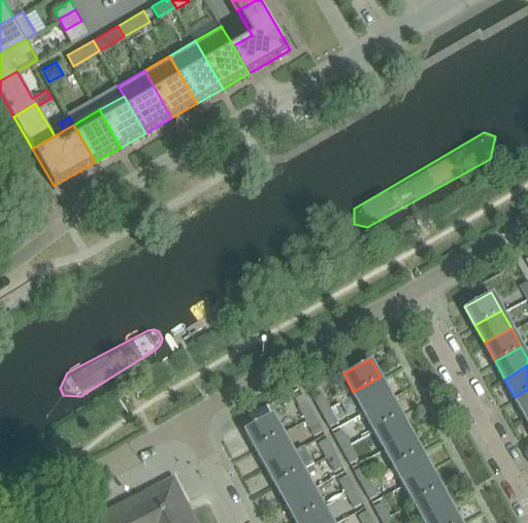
[(363,411),(391,395),(381,377),(353,392),(363,411)]
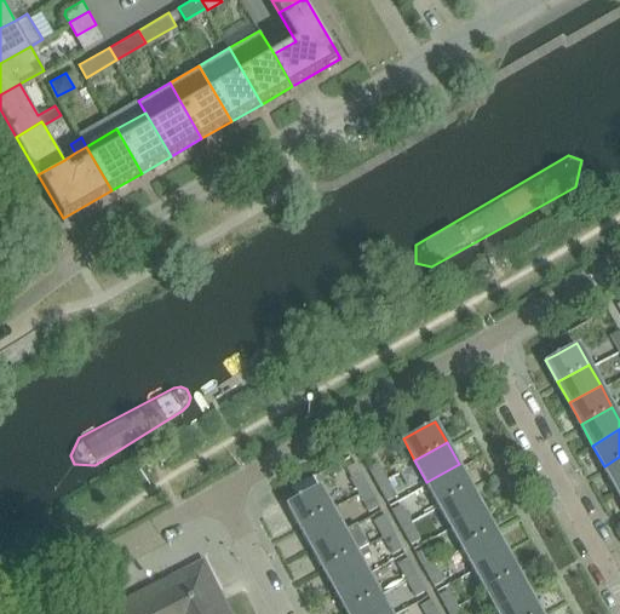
[(619,457),(604,466),(616,488),(619,485),(619,457)]
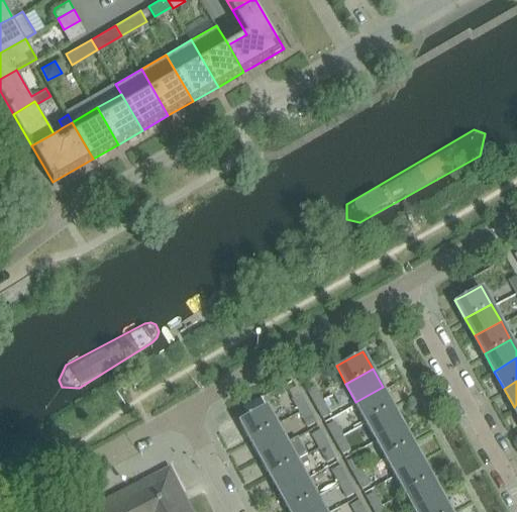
[(307,387),(315,401),(322,397),(315,383),(307,387)]
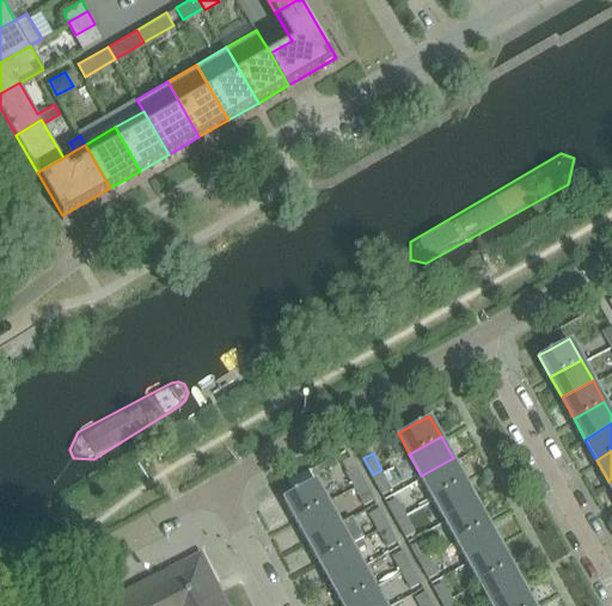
[(433,496),(465,478),(453,458),(421,476),(433,496)]
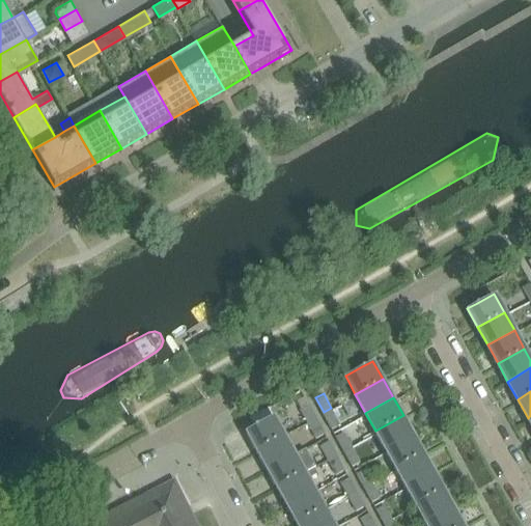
[(301,407),(308,420),(316,416),(308,402),(301,407)]
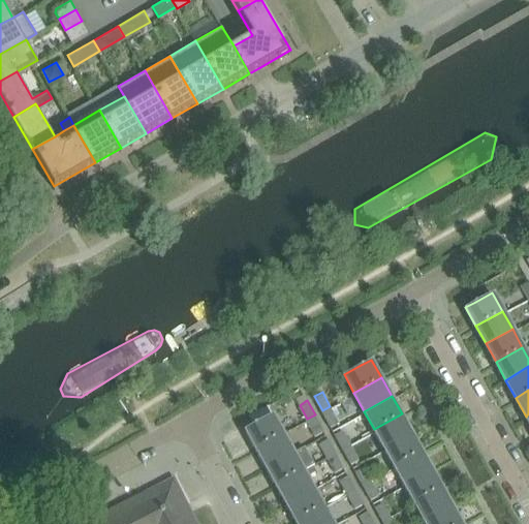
[(338,420),(330,406),(322,410),(330,425),(338,420)]
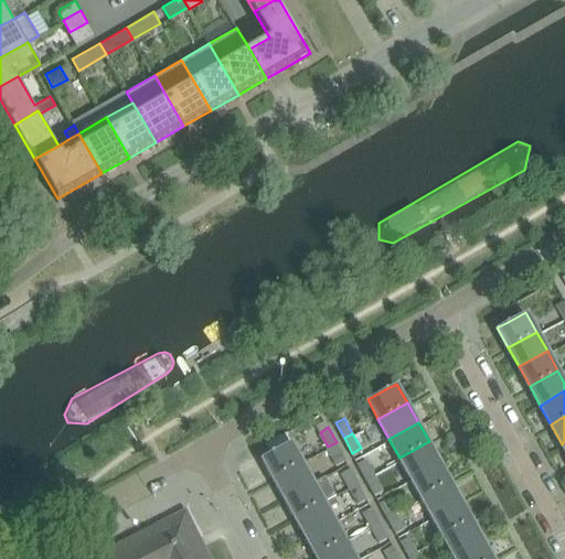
[(262,458),(273,477),(302,461),(291,441),(287,444),(270,453),(262,458)]
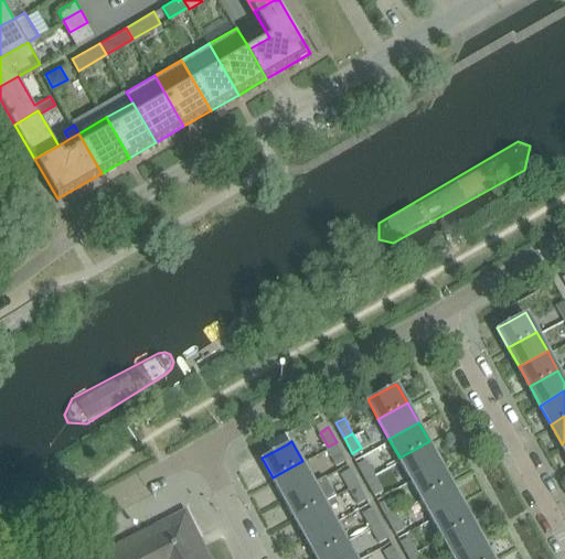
[(411,477),(439,461),(429,441),(400,458),(411,477)]
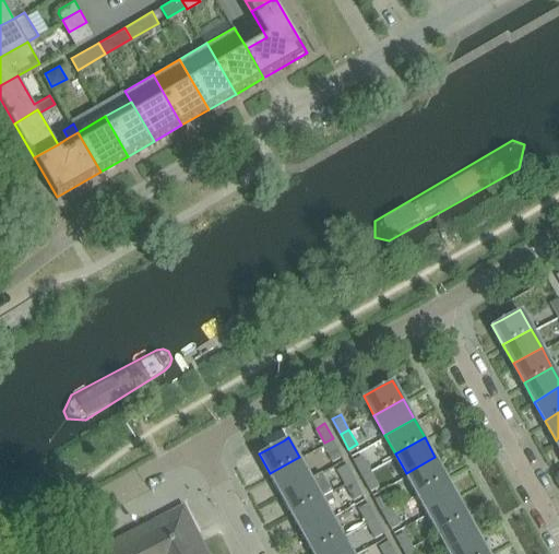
[(333,458),(341,454),(333,438),(324,443),(333,458)]
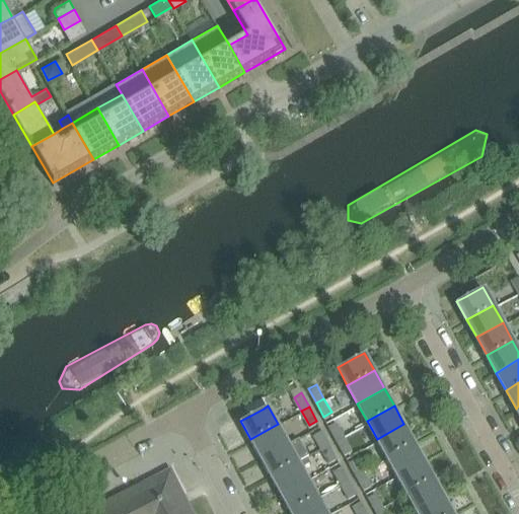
[(336,420),(327,424),(336,438),(344,434),(336,420)]
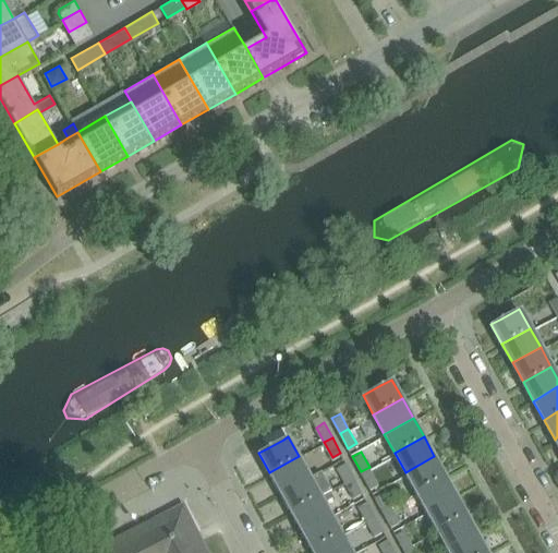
[(269,472),(280,491),(308,475),(299,456),(269,472)]
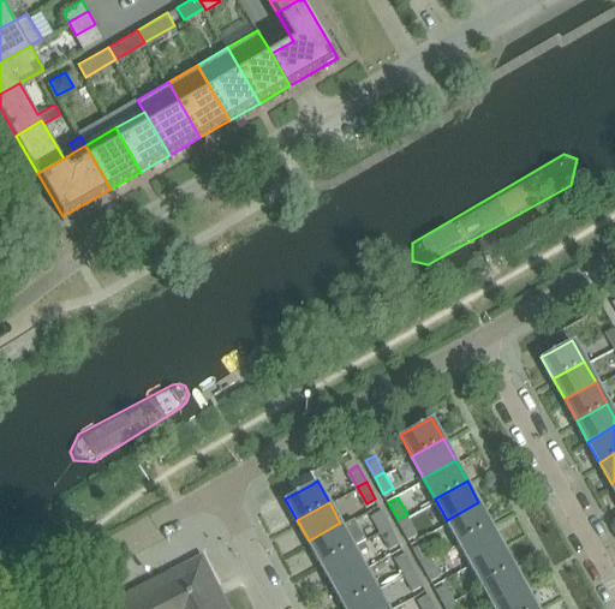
[(458,541),(490,523),(478,502),(447,520),(458,541)]
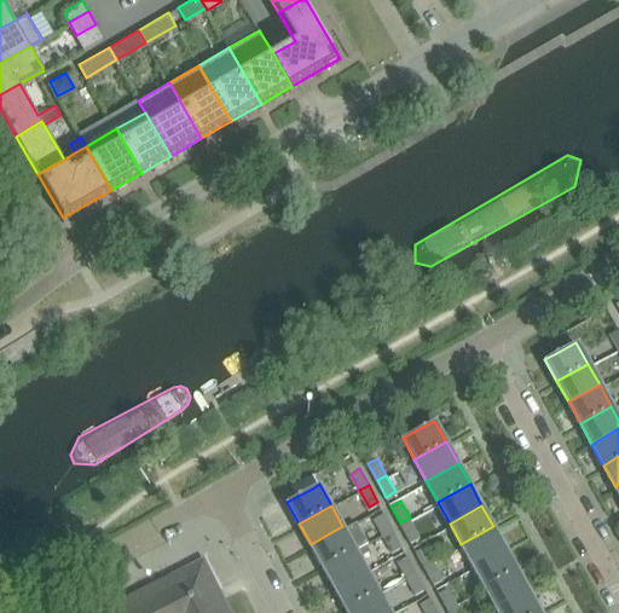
[(382,532),(392,527),(382,509),(372,515),(382,532)]
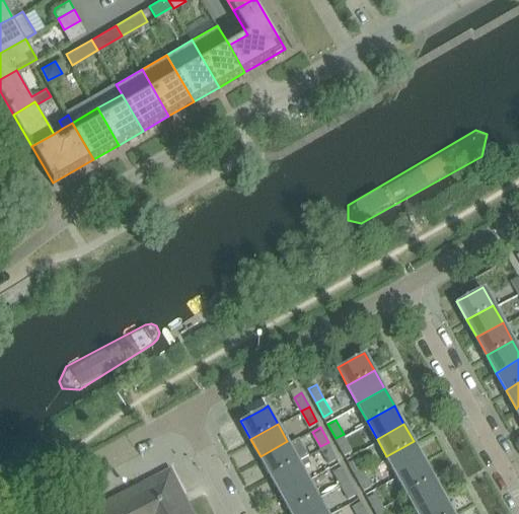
[(351,447),(344,434),(336,438),(344,452),(351,447)]
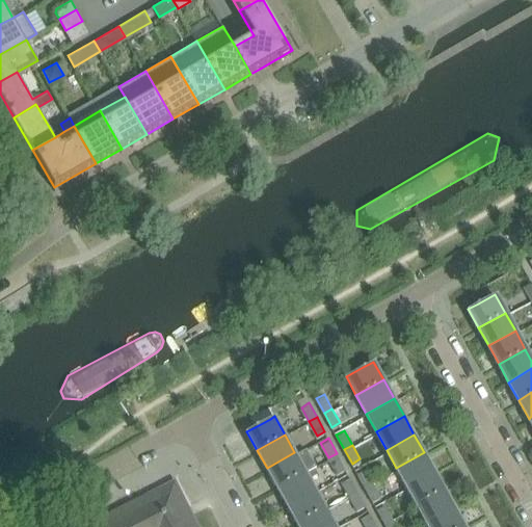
[(306,446),(294,452),(267,468),(276,486),(304,471),(316,465),(306,446)]
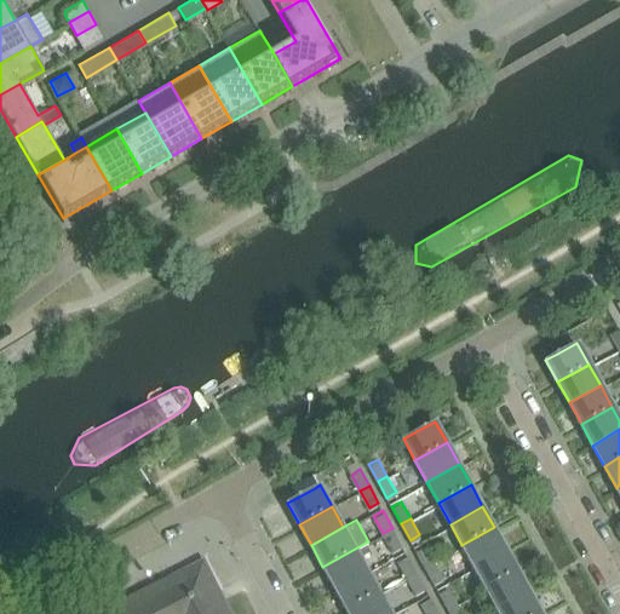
[(474,567),(506,549),(494,527),(461,545),(474,567)]
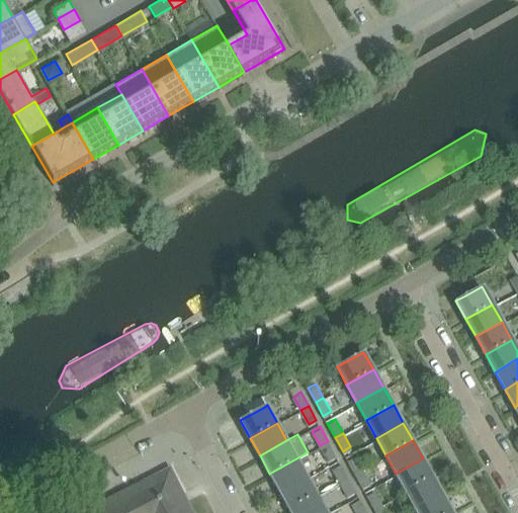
[(328,459),(335,454),(328,441),(320,445),(328,459)]
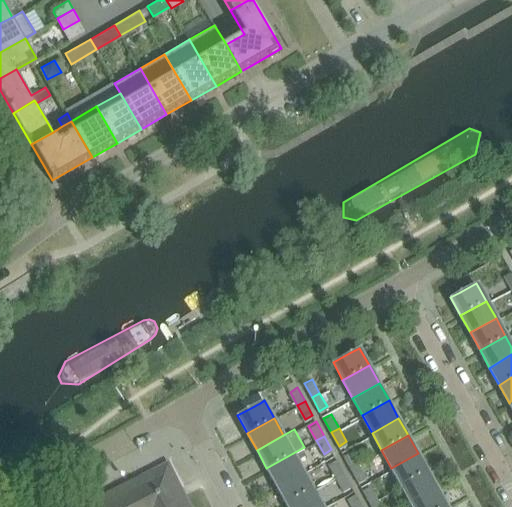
[(351,449),(343,453),(351,467),(358,463),(351,449)]
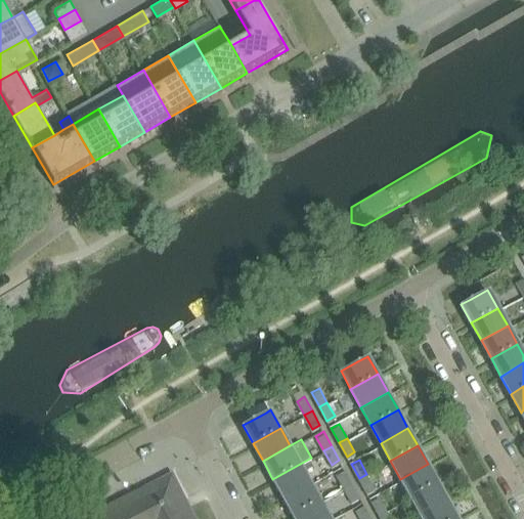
[(272,479),(282,496),(310,481),(300,464),(272,479)]
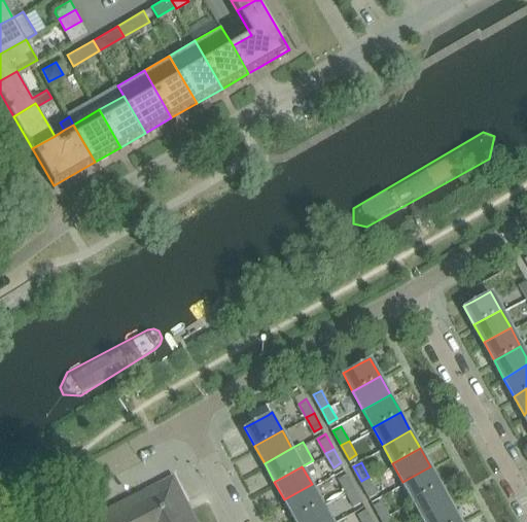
[(413,499),(440,485),(430,466),(402,482),(413,499)]
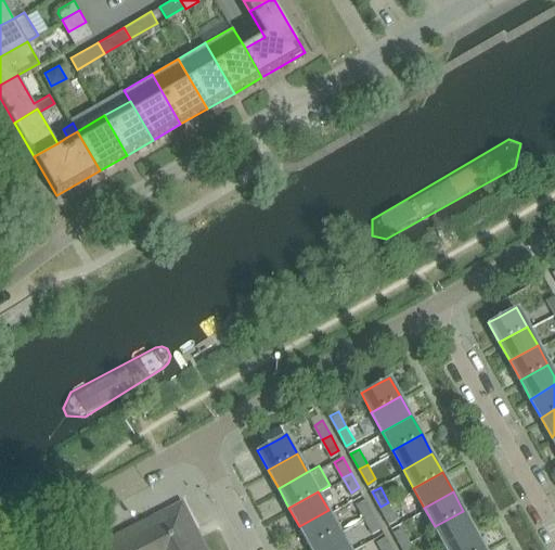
[(364,515),(372,511),(364,496),(356,500),(364,515)]
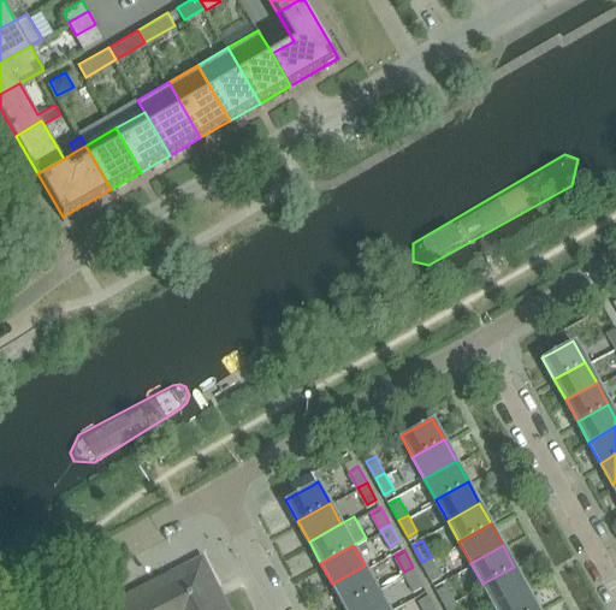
[(230,609),(221,592),(217,582),(205,560),(202,556),(203,551),(202,551),(201,555),(197,557),(173,569),(172,569),(161,575),(118,597),(92,609),(230,609)]
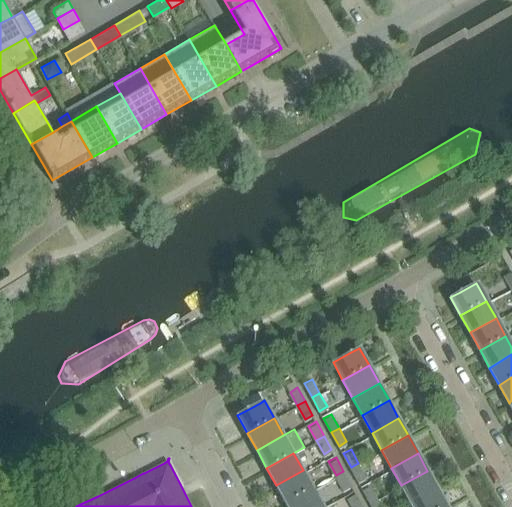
[(366,477),(358,463),(351,467),(358,481),(366,477)]
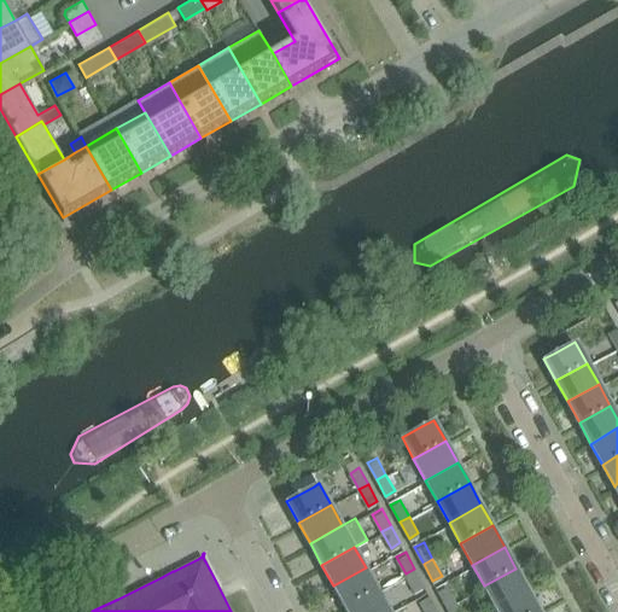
[(333,586),(345,607),(378,589),(366,567),(333,586)]
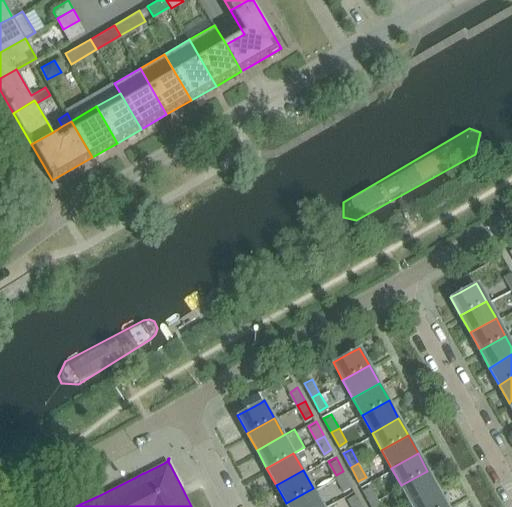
[(343,489),(351,484),(343,471),(336,475),(343,489)]
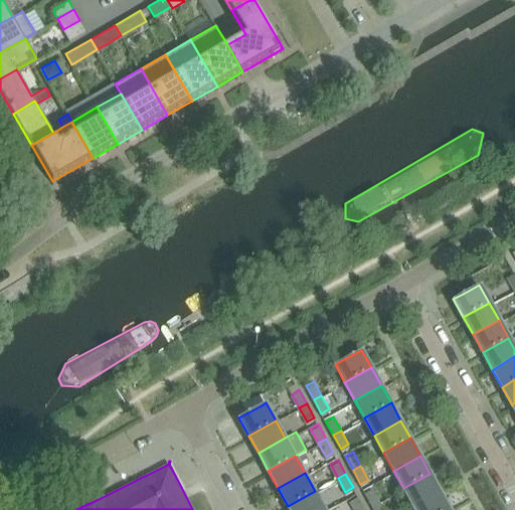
[(412,506),(440,491),(430,474),(403,488),(412,506)]
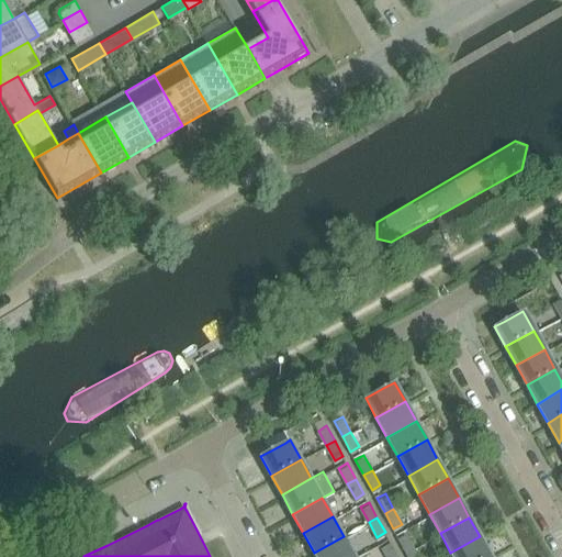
[(406,532),(397,536),(406,552),(415,547),(406,532)]
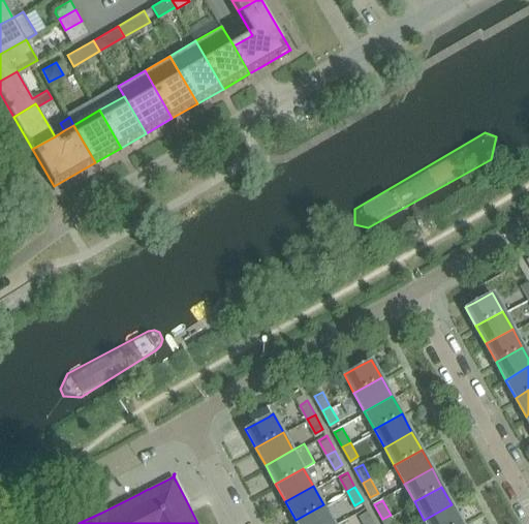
[(296,520),(298,523),(330,523),(333,522),(323,504),(296,520)]
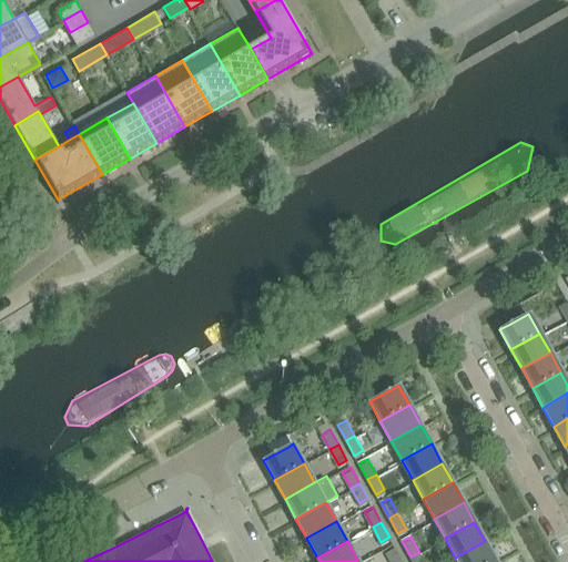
[(457,561),(493,561),(496,561),(485,541),(455,558),(457,561)]
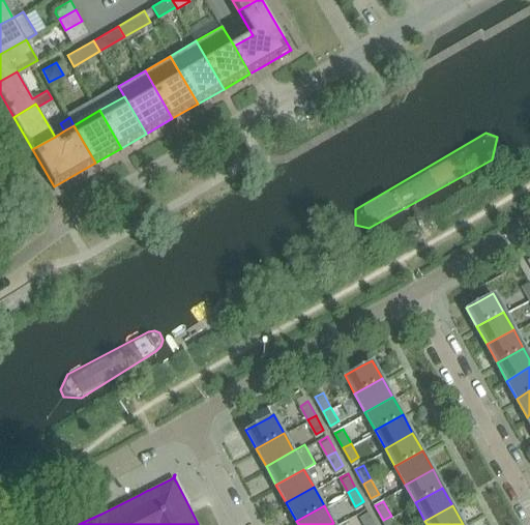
[(365,524),(373,524),(376,524),(367,509),(359,514),(365,524)]
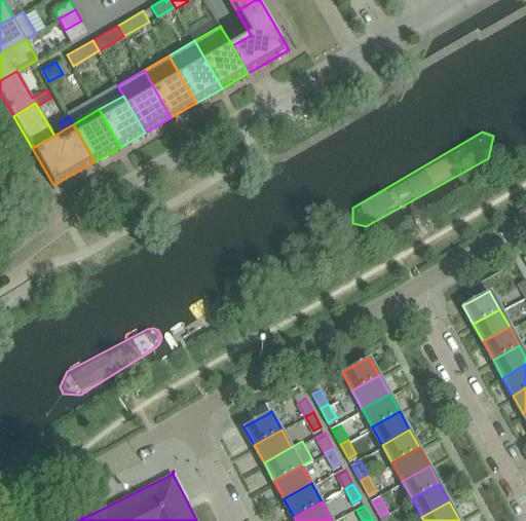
[(392,520),(388,512),(380,516),(382,520),(392,520)]
